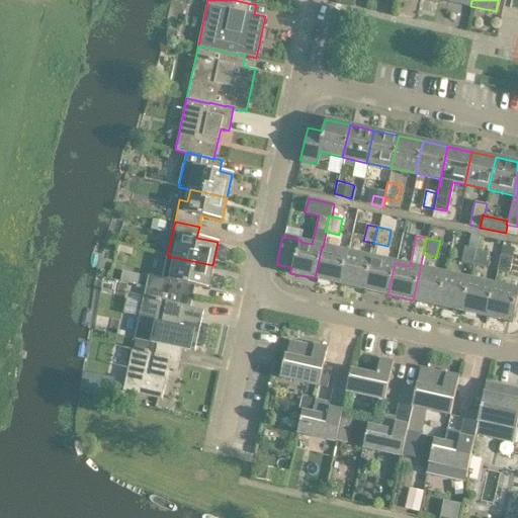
[(512,257),(511,257),(513,248),(503,245),(498,270),(509,273),(512,257)]
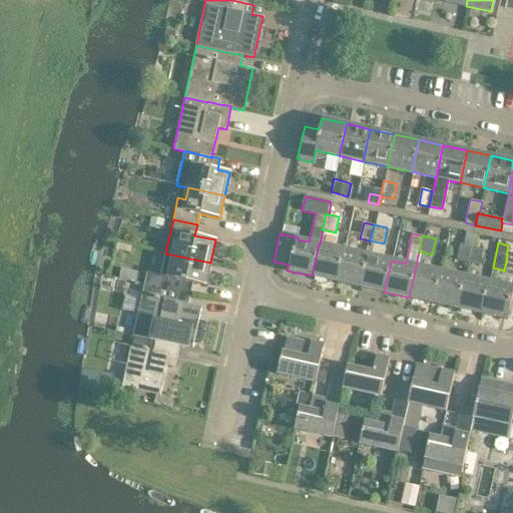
[(312,276),(336,282),(343,249),(320,244),(319,243),(312,276)]
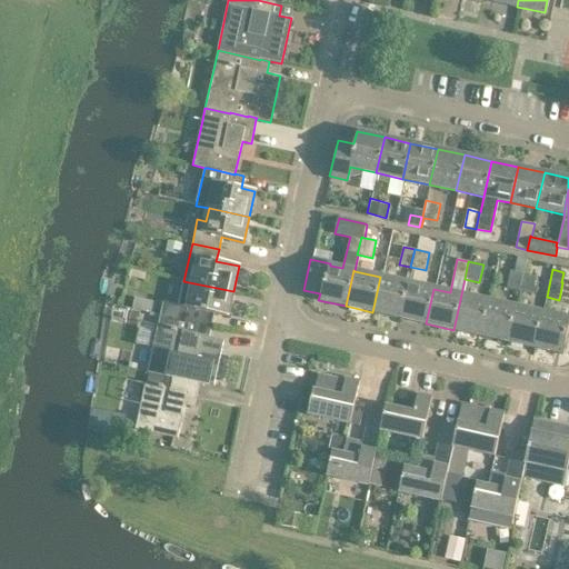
[(518,290),(521,273),(510,271),(507,288),(518,290)]
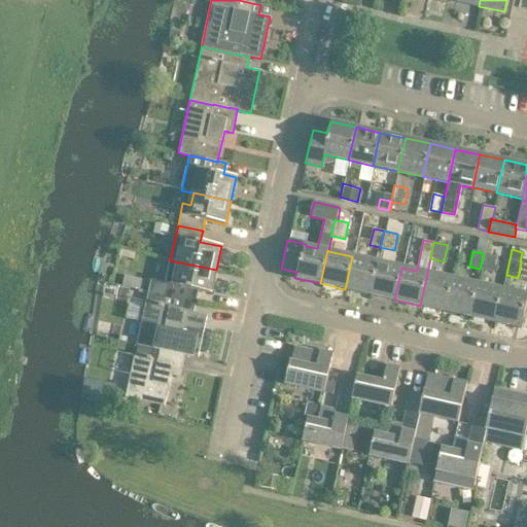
[(483,253),(480,269),(493,272),(497,256),(483,253)]
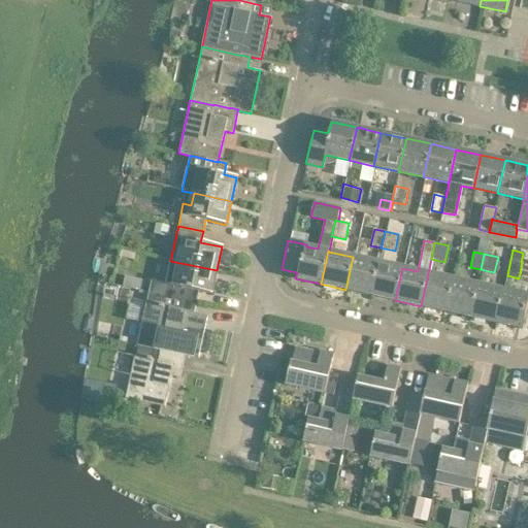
[(345,290),(370,295),(377,262),(353,257),(345,290)]
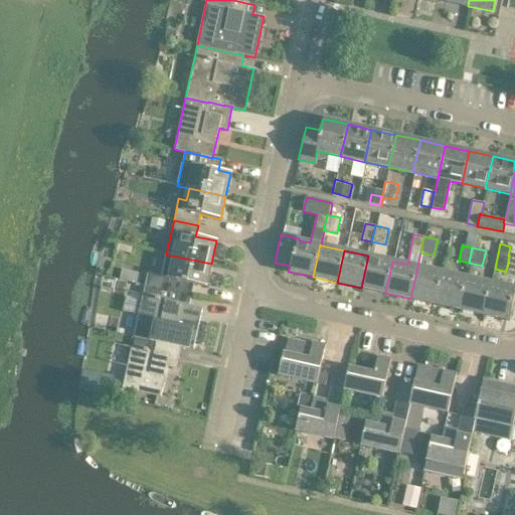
[(206,287),(208,278),(211,264),(166,254),(159,288),(191,295),(193,284),(206,287)]
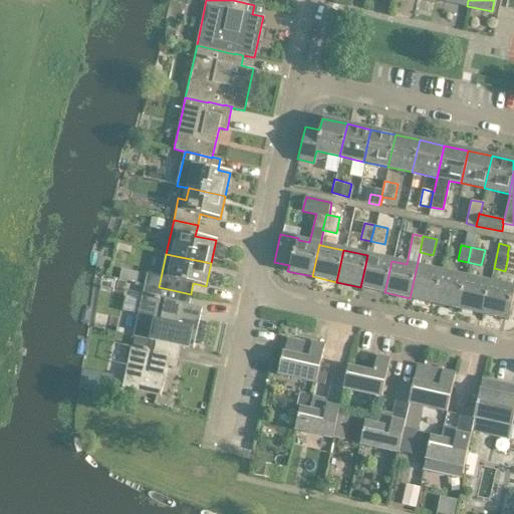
[(367,255),(360,287),(384,292),(392,261),(367,255)]
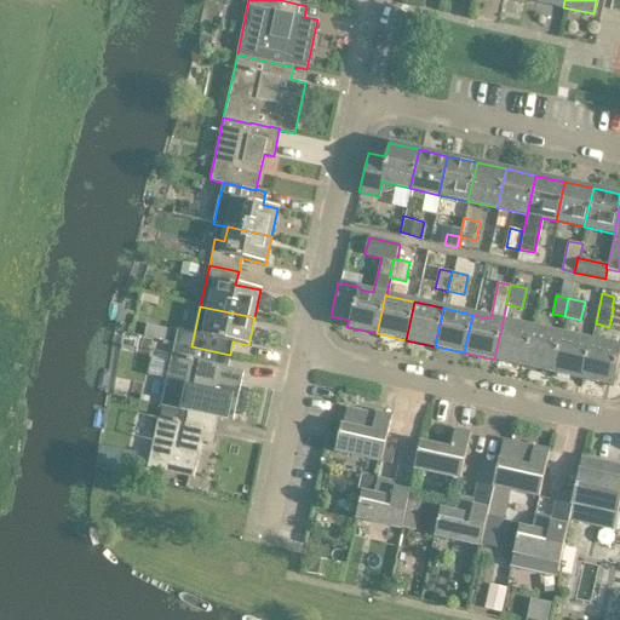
[(503,321),(494,360),(523,366),(532,327),(503,321)]
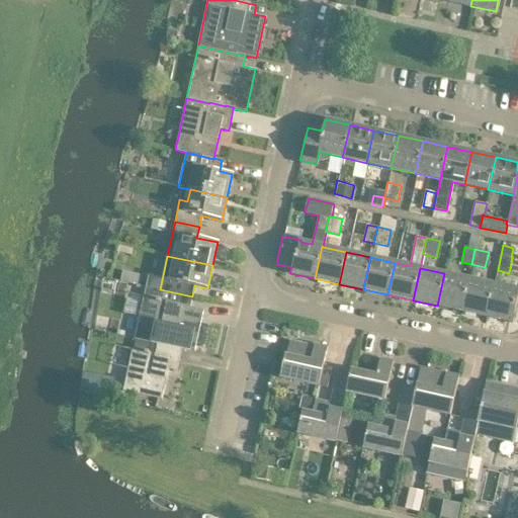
[(437,306),(461,312),(468,279),(444,273),(437,306)]
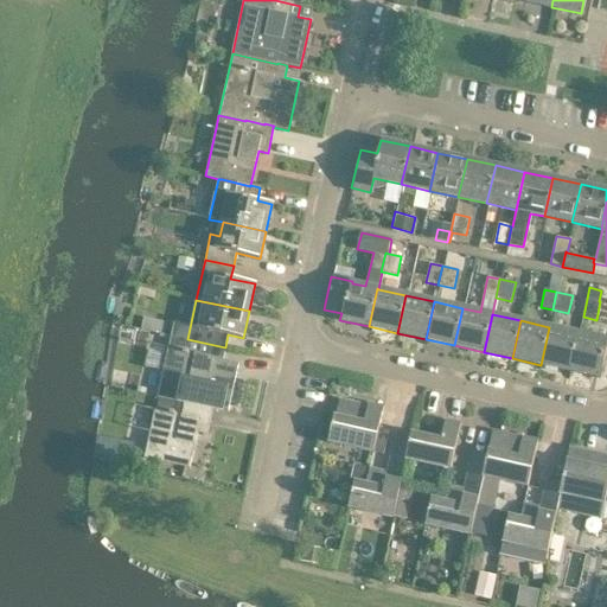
[(541,365),(568,371),(577,333),(549,327),(541,365)]
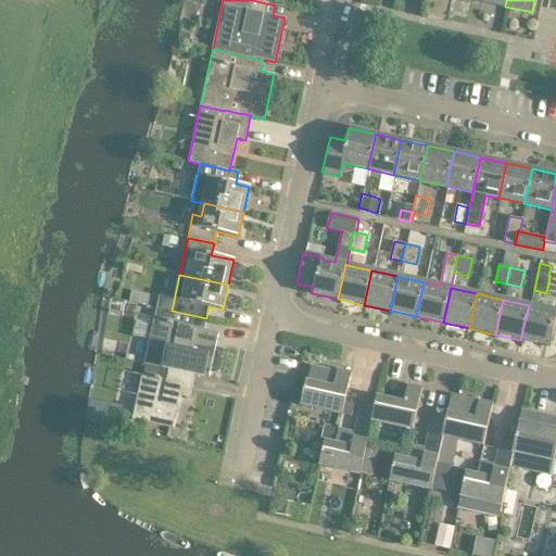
[(555,313),(555,311),(529,305),(520,340),(548,346),(555,313)]
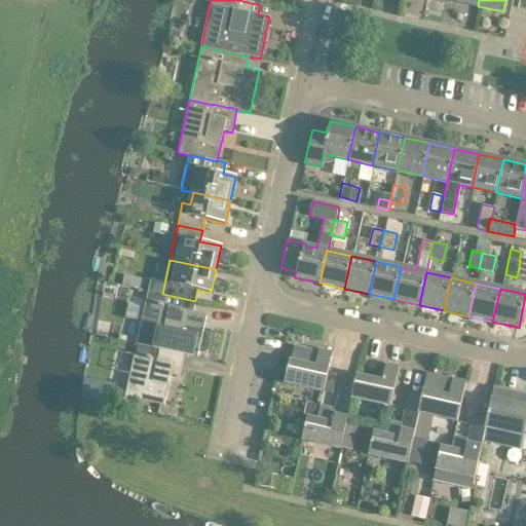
[(136,344),(159,349),(159,348),(176,352),(176,351),(184,353),(184,354),(197,357),(207,315),(193,312),(195,301),(162,294),(148,291),(136,344)]
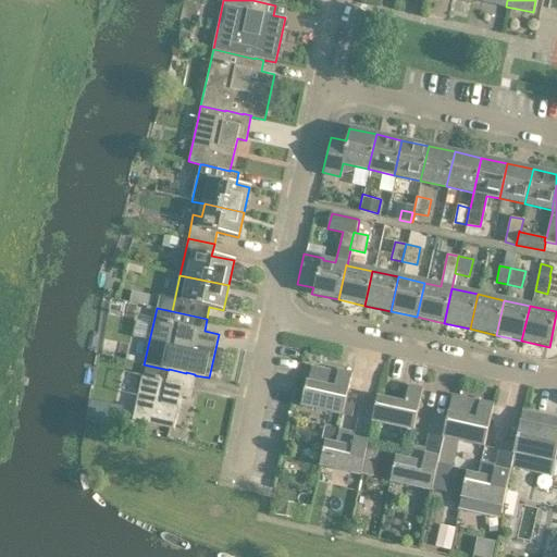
[(307,382),(305,381),(298,406),(342,416),(350,375),(335,371),(335,374),(310,368),(307,382)]
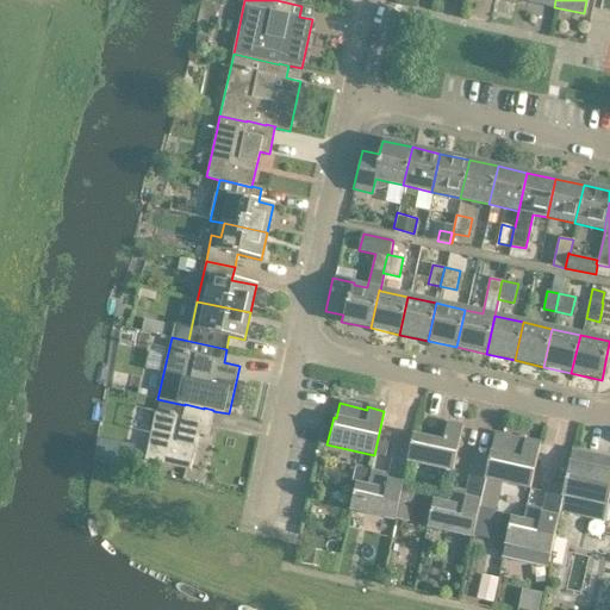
[(207,436),(213,411),(213,410),(204,408),(204,409),(185,404),(185,405),(181,417),(155,412),(144,461),(190,471),(198,435),(207,436)]
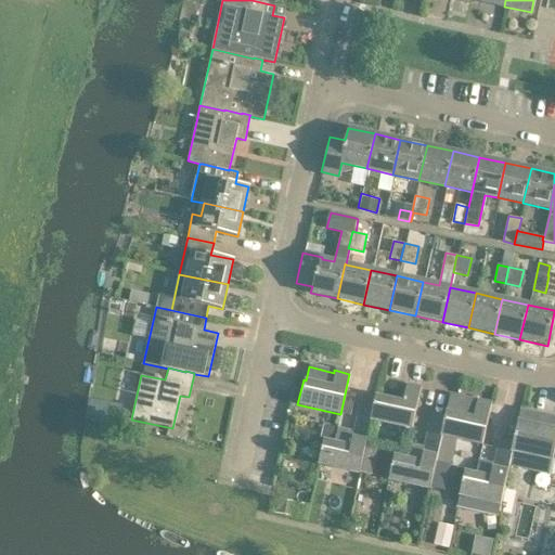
[(405,385),(402,401),(375,396),(374,399),(372,410),(373,410),(371,421),(411,429),(421,388),(405,385)]
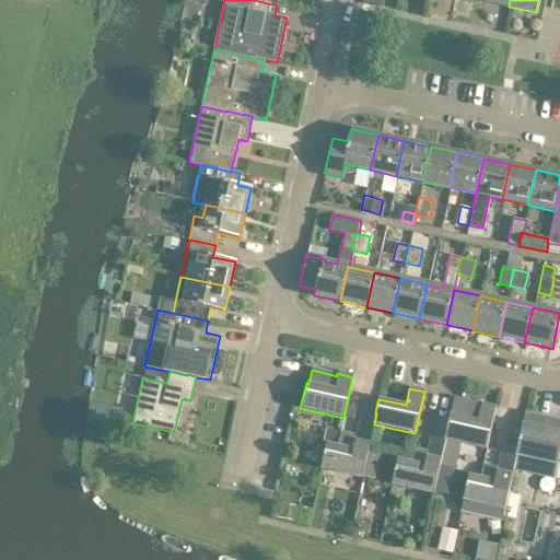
[(423,399),(434,401),(436,393),(426,391),(423,399)]
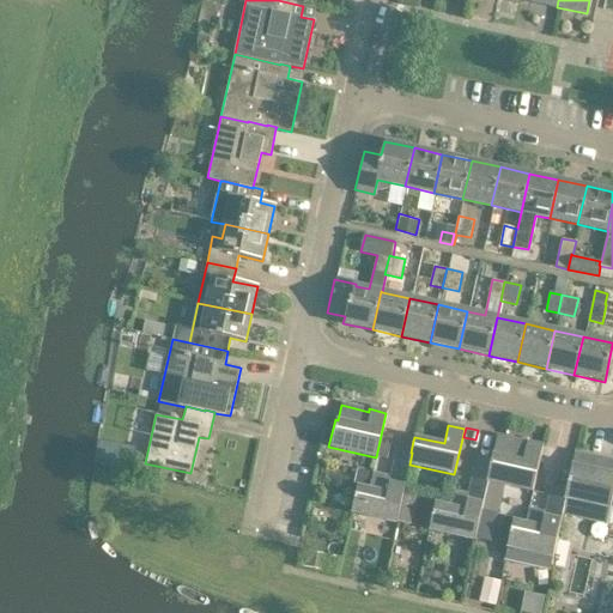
[(496,436),(491,460),(490,460),(487,471),(489,471),(486,480),(487,481),(481,509),(497,513),(504,485),(532,491),(541,447),(496,436)]
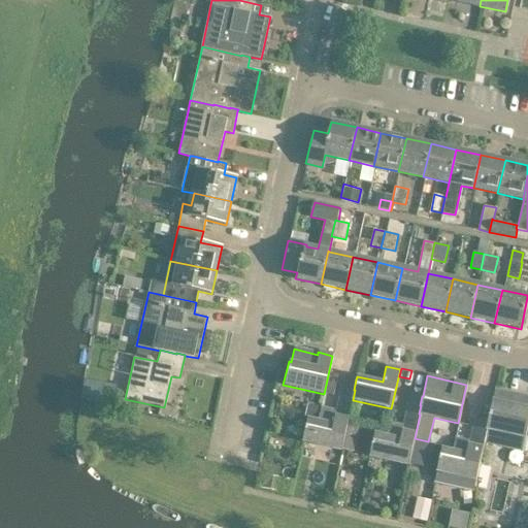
[(322,406),(319,421),(307,418),(302,441),(342,451),(342,450),(348,425),(353,400),(355,390),(354,390),(356,380),(343,376),(336,409),(322,406)]
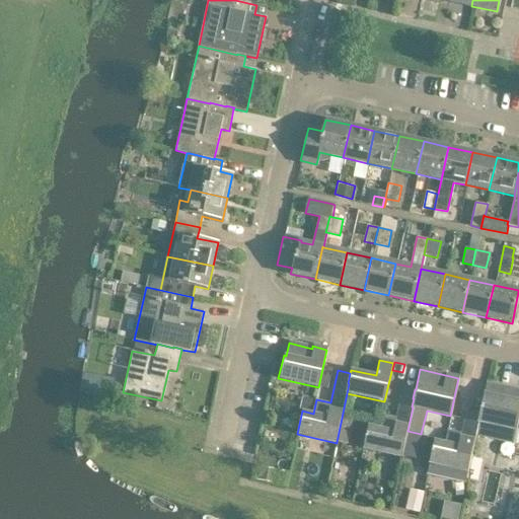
[(330,373),(321,371),(318,386),(327,388),(330,373)]
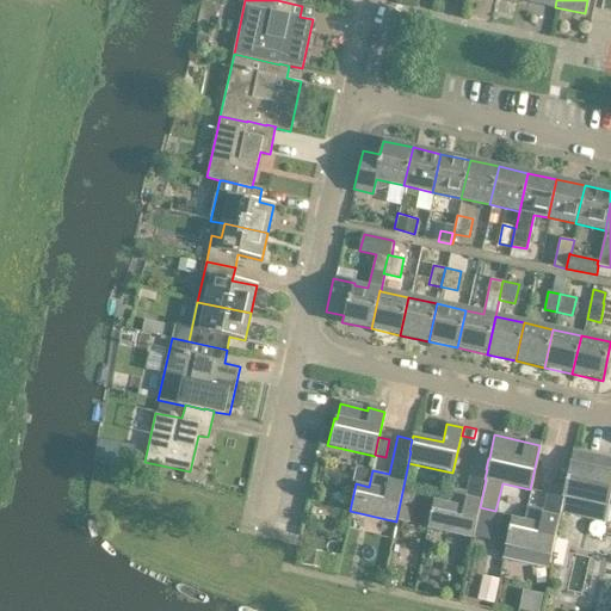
[(610,460),(572,451),(565,486),(566,486),(563,497),(565,497),(561,512),(604,522),(608,505),(610,505),(610,460)]
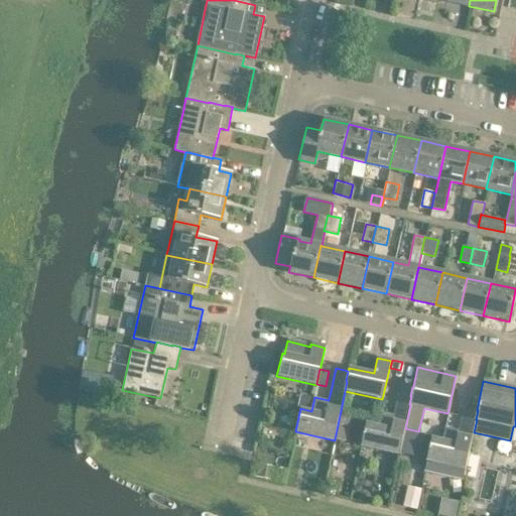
[(399,455),(405,428),(410,405),(409,404),(411,396),(410,396),(412,387),(401,384),(394,416),(380,412),(376,425),(366,423),(361,446),(399,455)]
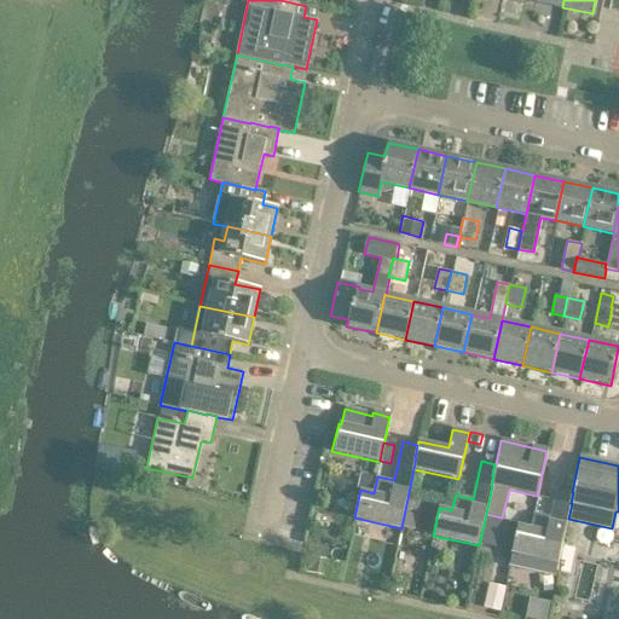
[(371,491),(374,478),(360,474),(358,487),(371,491)]
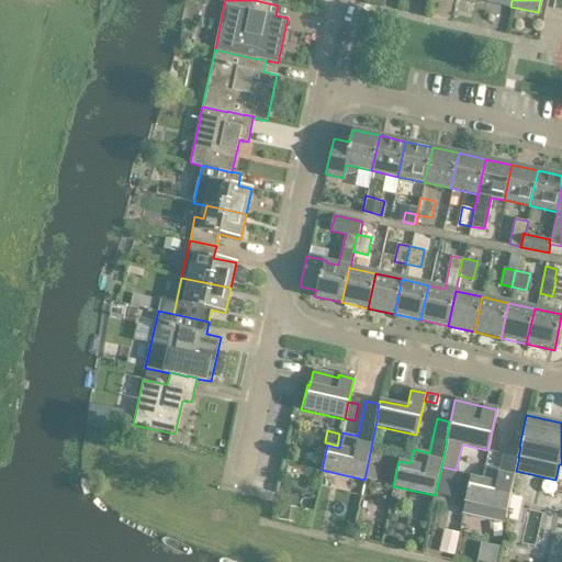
[(504,523),(513,484),(516,471),(519,457),(518,457),(520,447),(519,447),(505,444),(499,469),(485,464),(482,480),(470,476),(462,513),(504,523)]
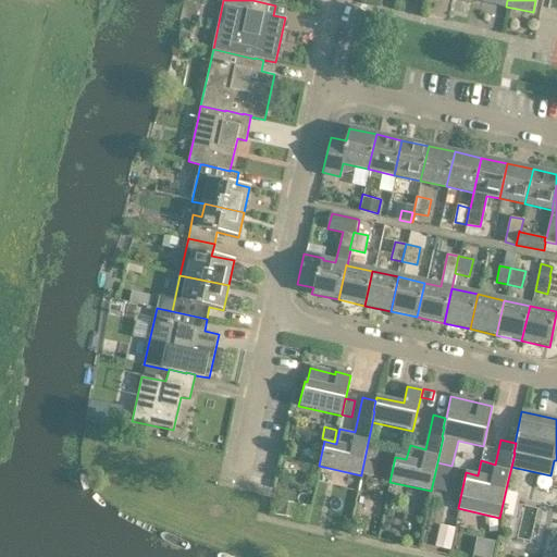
[(378,450),(367,448),(361,474),(372,477),(378,450)]
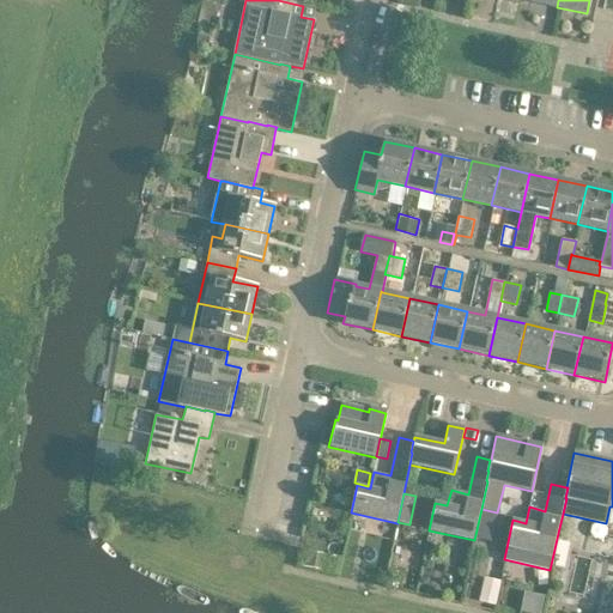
[(326,556),(309,552),(307,566),(322,570),(326,556)]
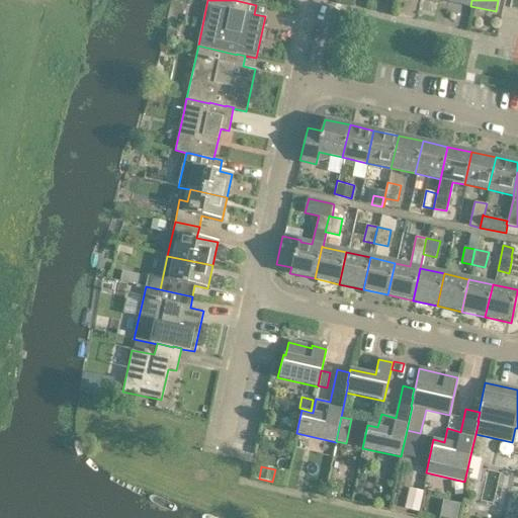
[(405,505),(419,509),(424,489),(411,486),(405,505)]
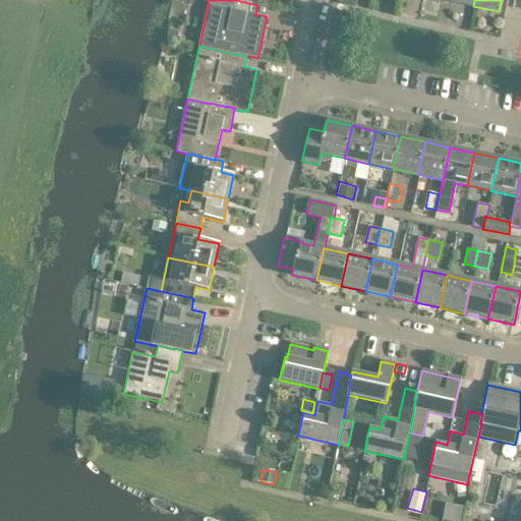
[(445,520),(457,520),(461,505),(445,501),(440,520),(445,520)]
